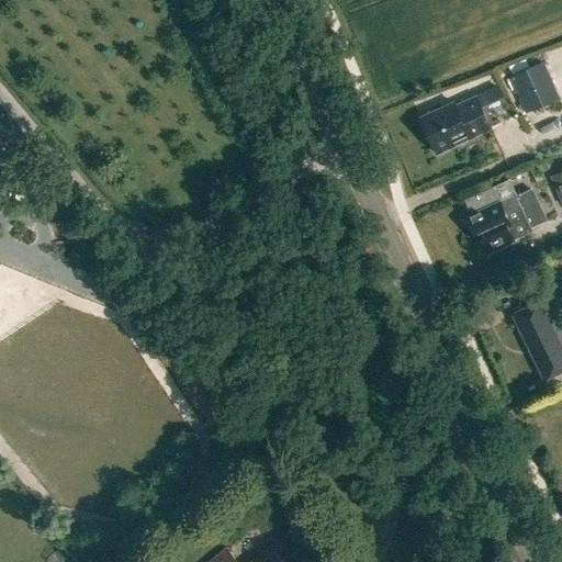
[(559,98),(543,63),(510,77),(526,112),(559,98)]
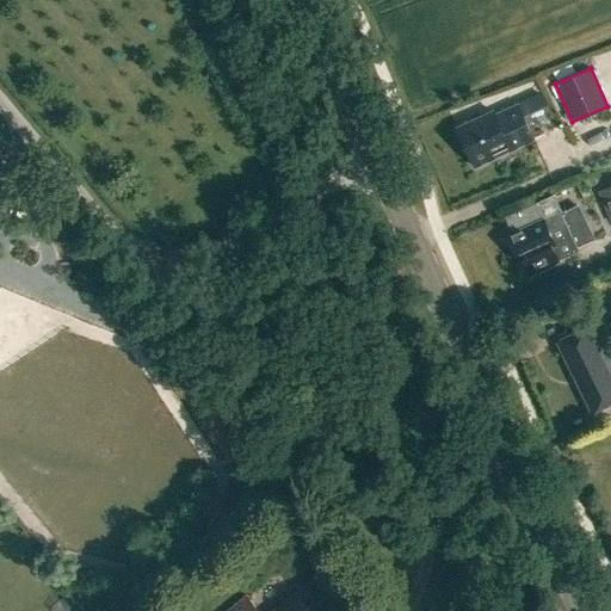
[(456,127),(475,167),(534,140),(518,104),(495,115),(493,111),(457,128),(457,127),(456,127)]
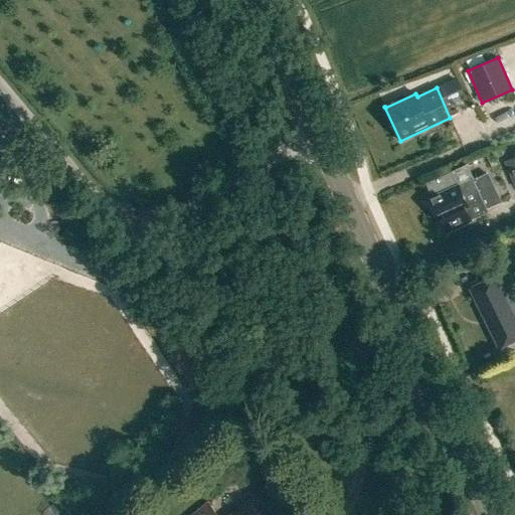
[(514,155),(502,161),(514,188),(514,155)]
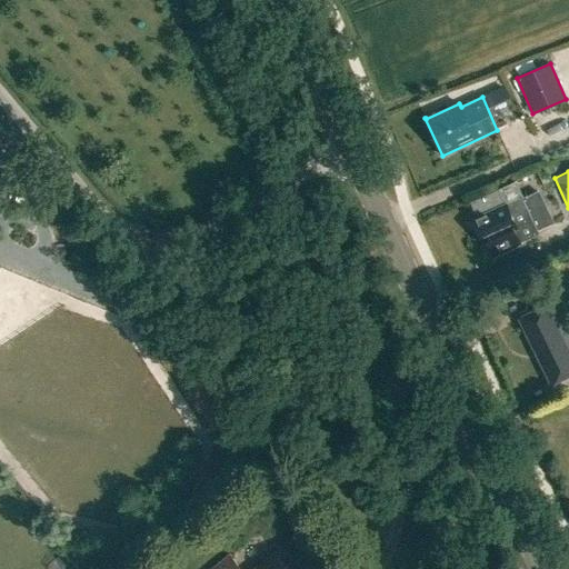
[(515,180),(468,201),(475,218),(472,219),(483,242),(488,241),(495,256),(521,243),(519,241),(538,232),(537,229),(552,222),(537,190),(522,198),(521,196),(515,180)]
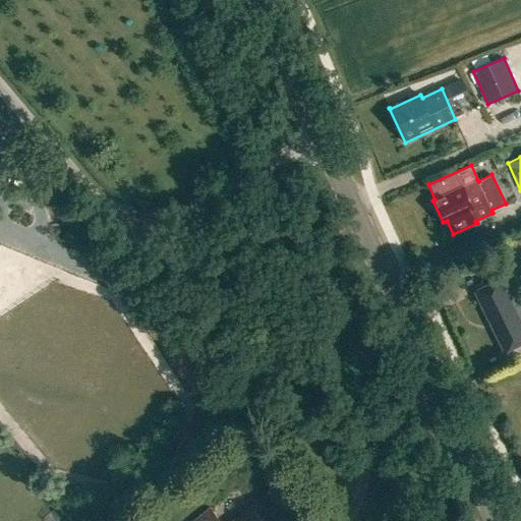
[(520,254),(509,261),(513,273),(520,270),(520,254)]
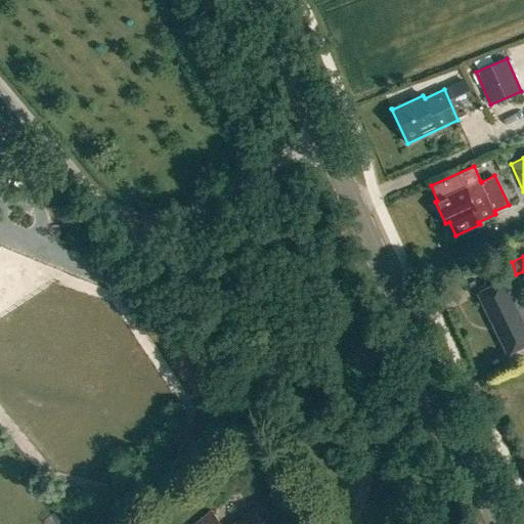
[(479,293),(496,330),(523,316),(523,305),(511,277),(479,293)]
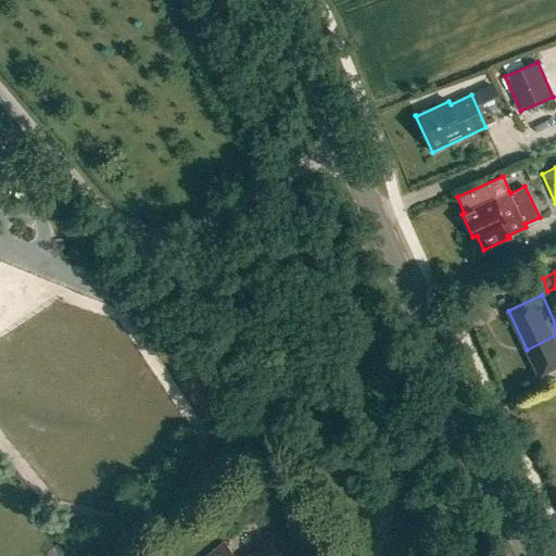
[(285,555),(269,538),(247,555),(236,555),(224,542),(206,555),(285,555)]
